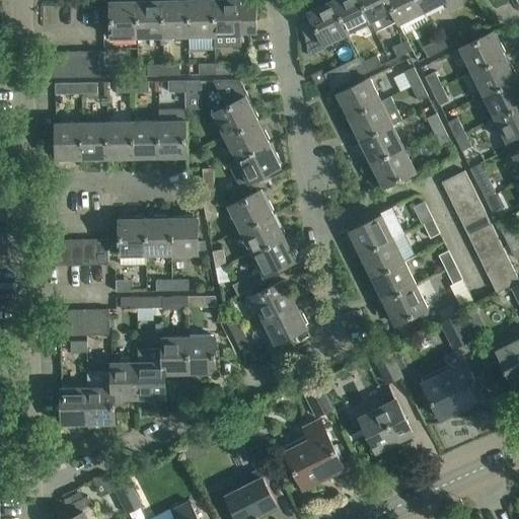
[(137,36),(136,0),(134,0),(123,0),(124,0),(110,1),(112,36),(137,36)]
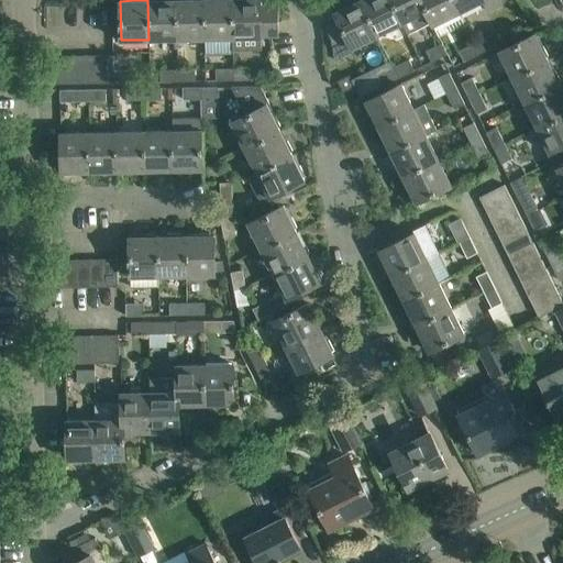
[(148,40),(177,39),(176,0),(151,0),(147,0),(148,40)]
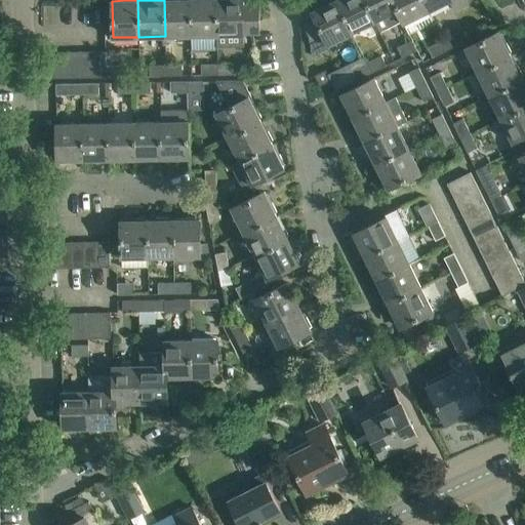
[(164,0),(165,36),(191,36),(190,0),(164,0)]
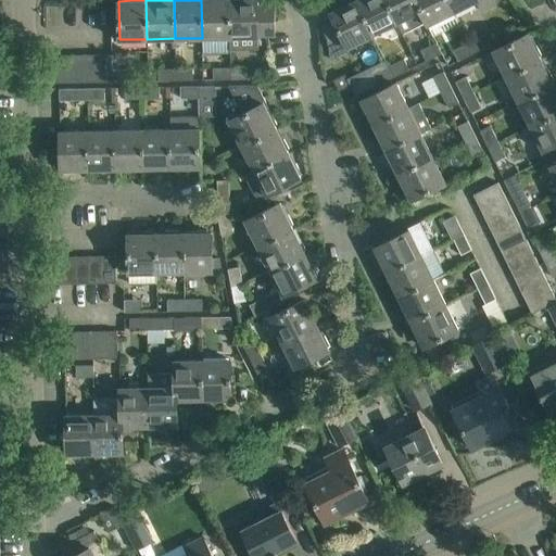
[(201,0),(202,38),(229,37),(228,0),(201,0)]
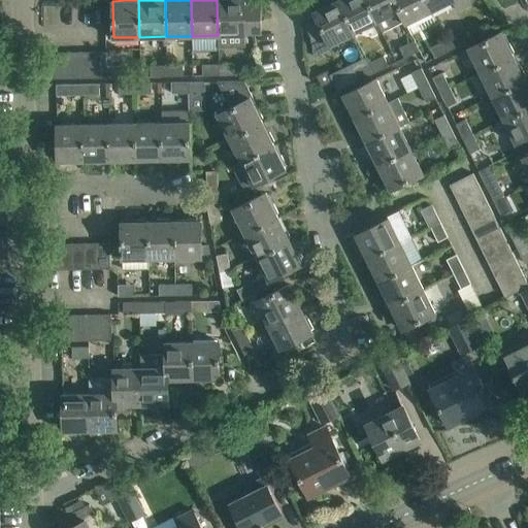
[(244,32),(254,32),(261,32),(261,3),(244,4),(243,0),(217,0),(218,35),(218,47),(245,46),(244,32)]
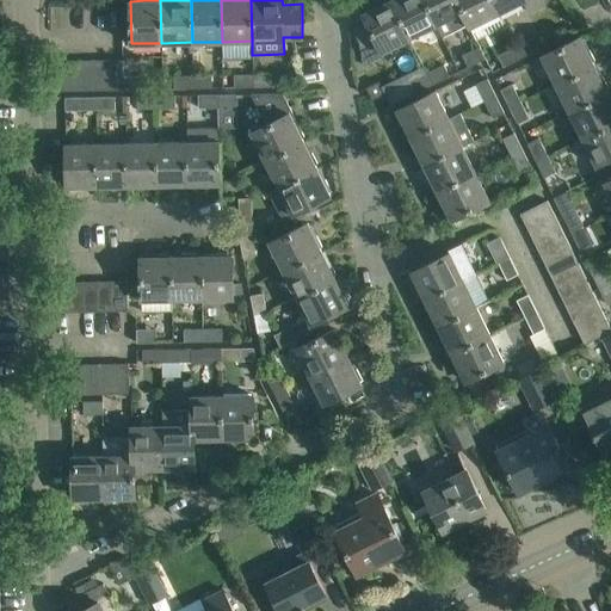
[(409,38),(390,0),(389,0),(388,1),(387,0),(382,0),(375,4),(376,6),(363,13),(382,51),(409,38)]
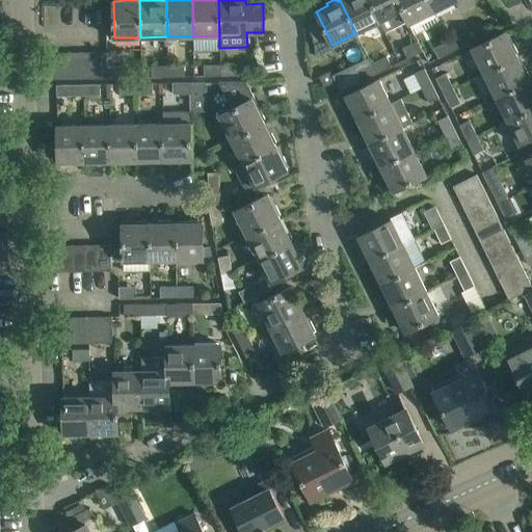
[(340,0),(356,33),(380,21),(369,0),(340,0)]
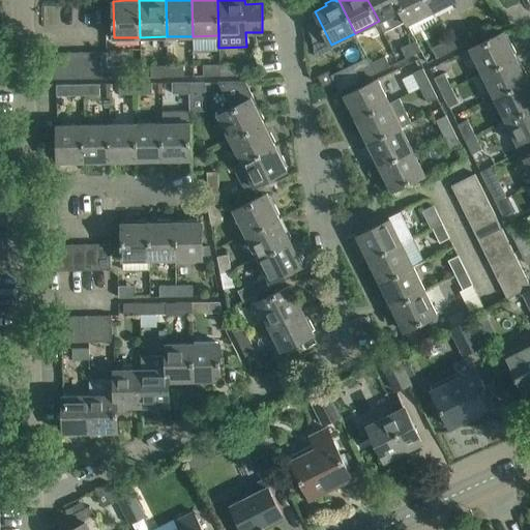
[(367,0),(379,21),(384,31),(406,21),(396,0),(367,0)]
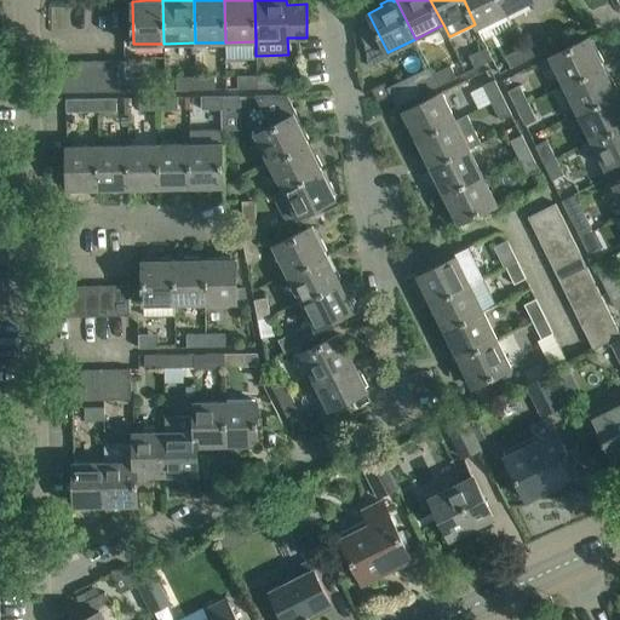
[(464,0),(475,24),(477,28),(506,13),(499,0),(464,0)]
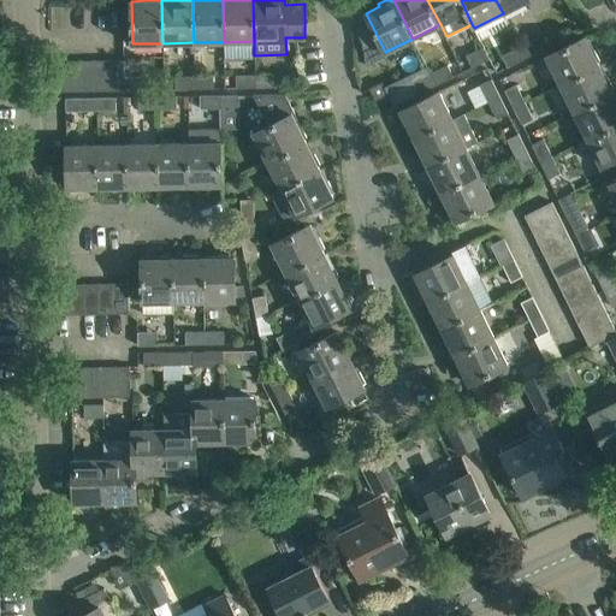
[(496,0),(503,13),(528,0),(535,11),(549,5),(546,0),(496,0)]
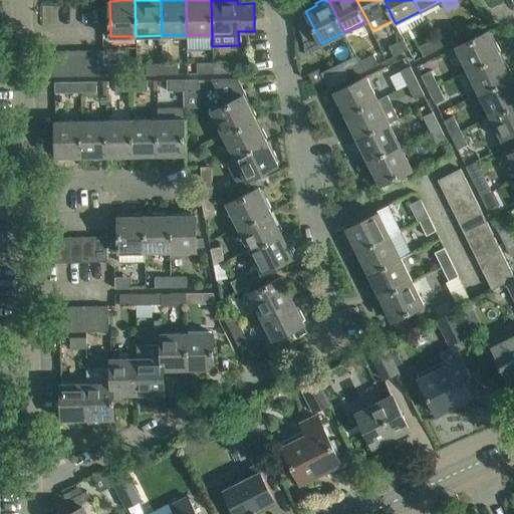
[(488,30),(456,46),(468,70),(500,54),(499,52),(501,51),(496,41),(494,42),(488,30)]
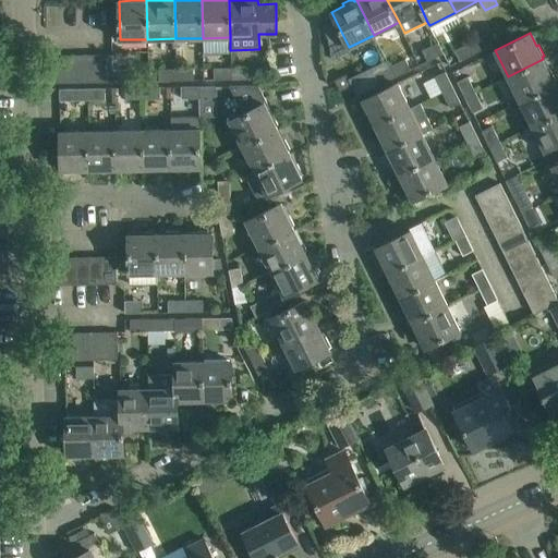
[(475,53),(492,46),(486,35),(471,43),(475,53)]
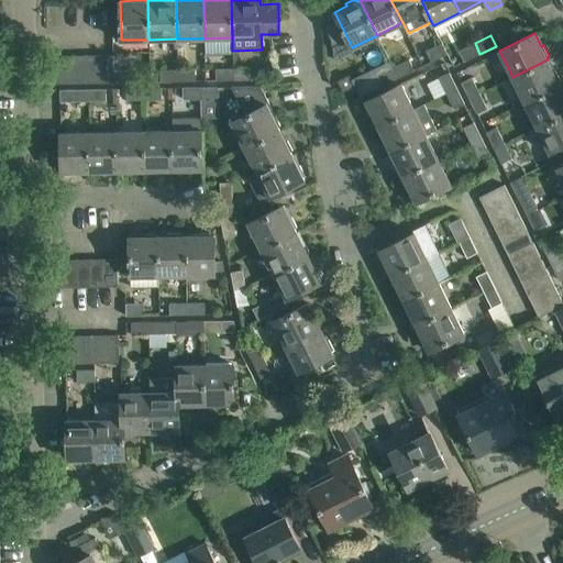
[(448,53),(442,43),(427,51),(431,61),(448,53)]
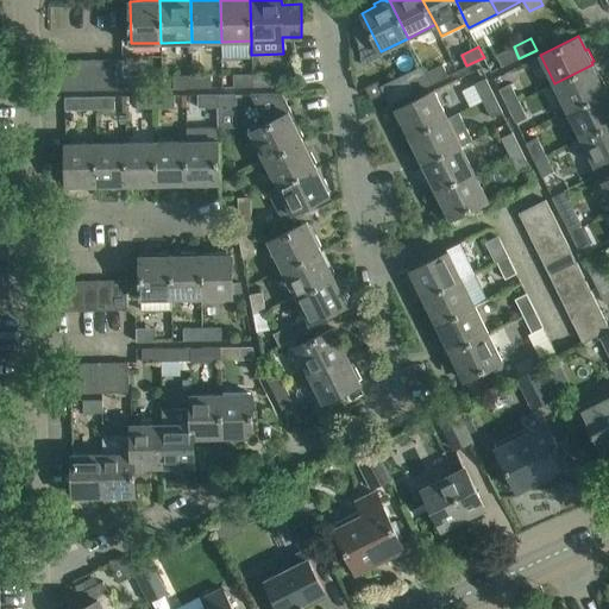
[(519,58),(514,46),(497,55),(502,67),(519,58)]
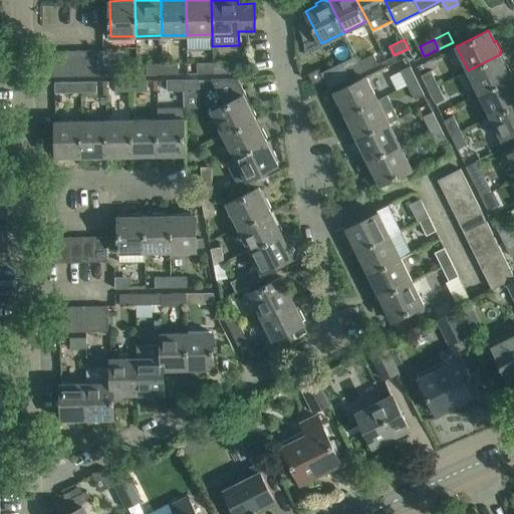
[(103,75),(103,64),(103,49),(91,50),(92,75),(103,75)]
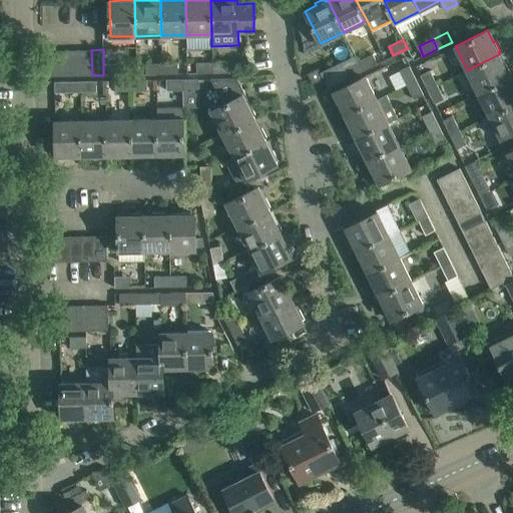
[(55,76),(54,50),(42,51),(42,76),(55,76)]
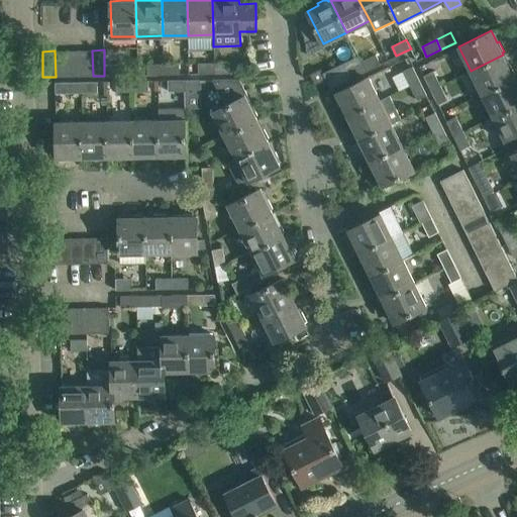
[(56,77),(68,76),(68,50),(55,50),(56,77)]
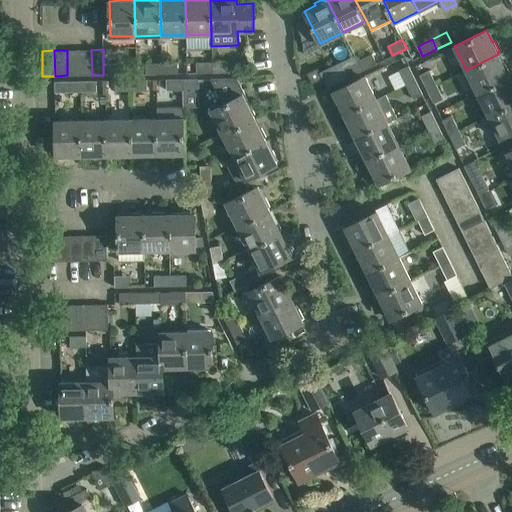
[(79,50),(67,50),(67,75),(80,75),(79,50)]
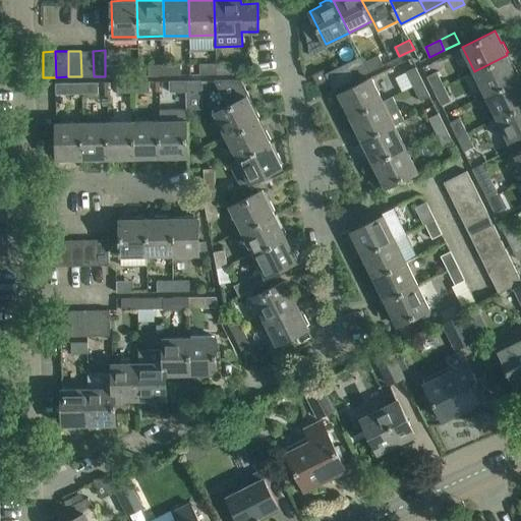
[(93,51),(80,51),(81,76),(94,76),(93,51)]
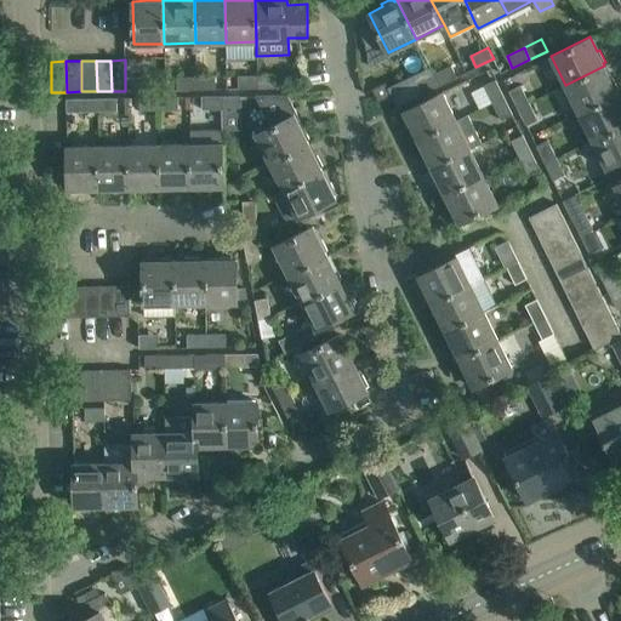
[(451,66),(434,74),(439,86),(457,77),(451,66)]
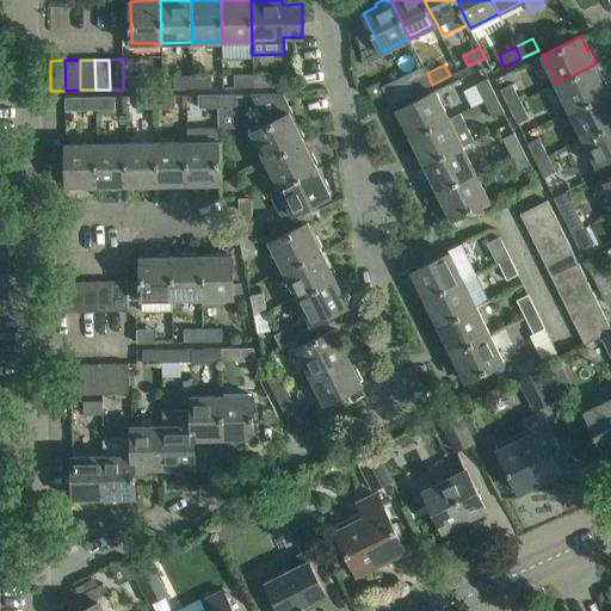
[(594,65),(556,84),(569,110),(608,91),(606,88),(609,87),(603,75),(600,76),(594,65)]
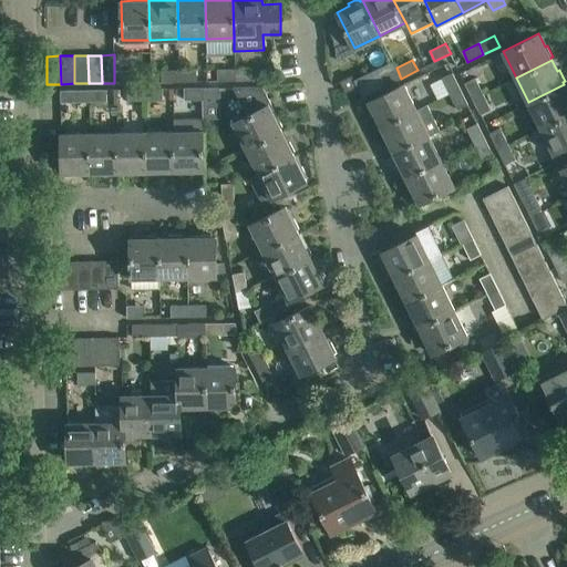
[(387,86),(401,79),(397,68),(381,75),(387,86)]
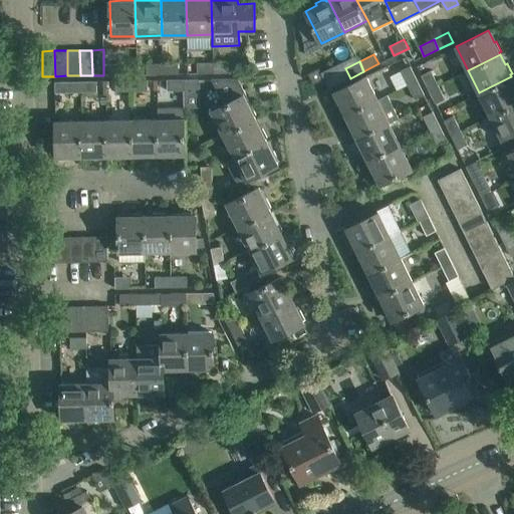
[(213,73),(213,62),(197,62),(197,73),(213,73)]
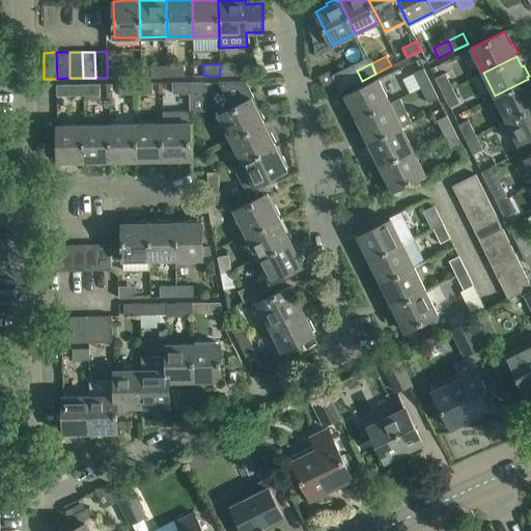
[(220,76),(236,75),(236,64),(220,64),(220,76)]
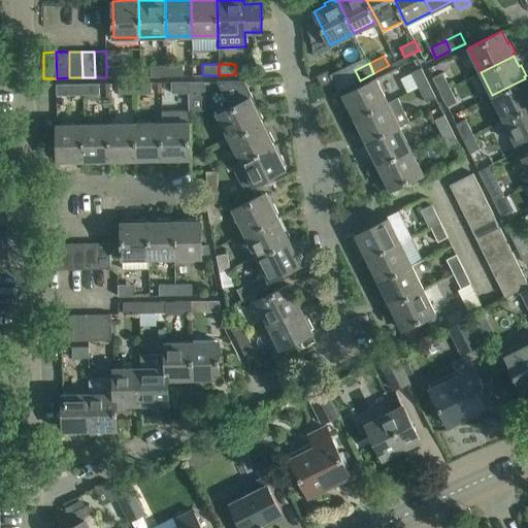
[(151,76),(167,76),(167,65),(151,65),(151,76)]
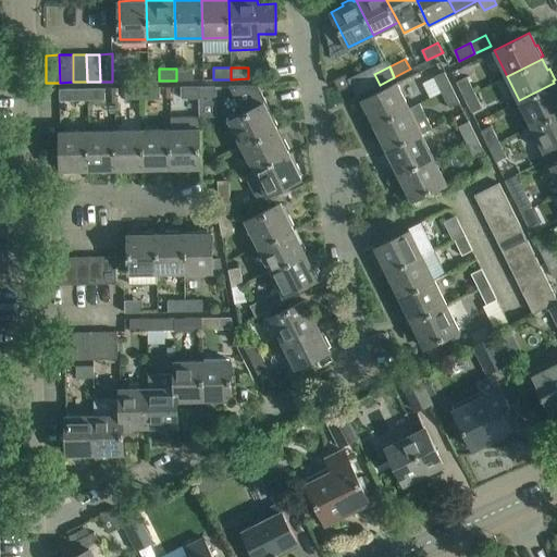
[(176,81),(194,79),(193,69),(176,69),(176,81)]
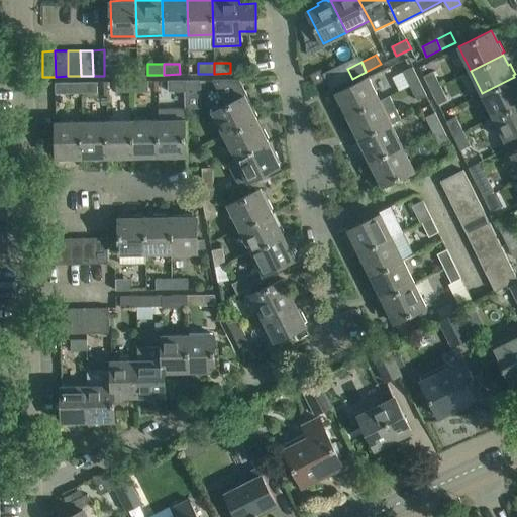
[(119,65),(104,65),(104,76),(120,75),(119,65)]
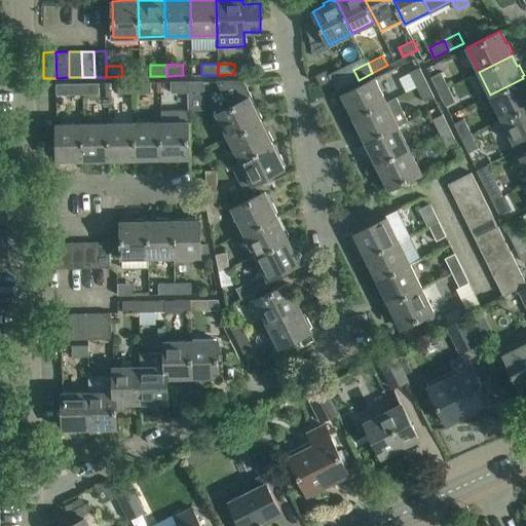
[(426,82),(420,68),(410,72),(417,86),(426,82)]
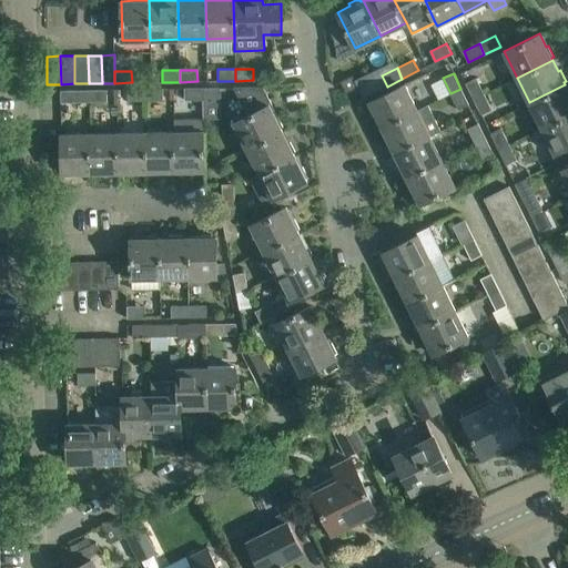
[(341,81),(342,83),(346,93),(357,87),(352,75),(341,81)]
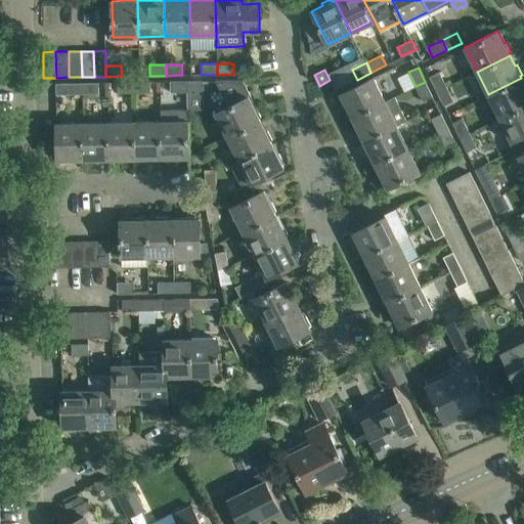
[(437,91),(446,86),(439,72),(430,77),(437,91)]
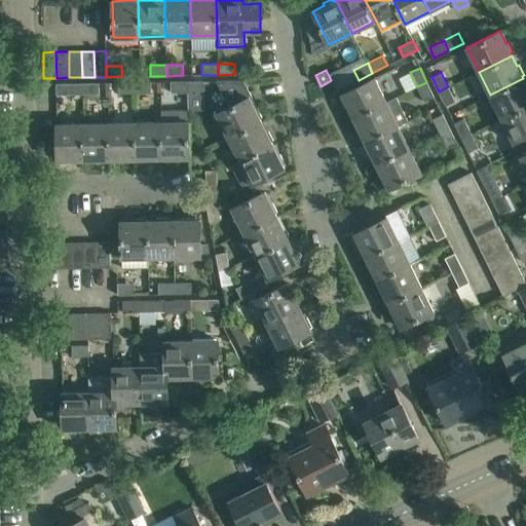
[(353,118),(386,102),(375,78),(342,95),(343,97),(341,98),(345,108),(347,107),(353,118)]
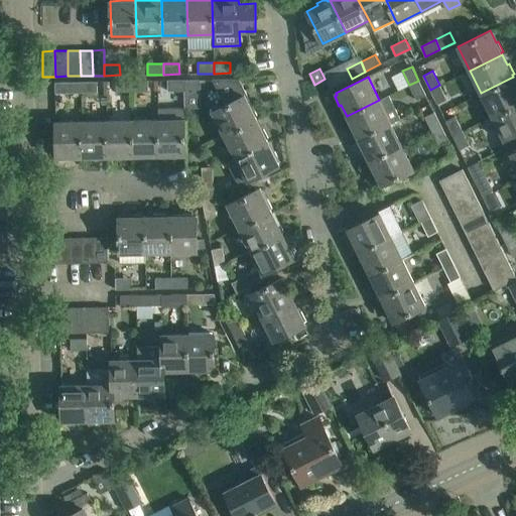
[(515,83),(513,77),(481,93),(492,115),(515,103),(515,83)]
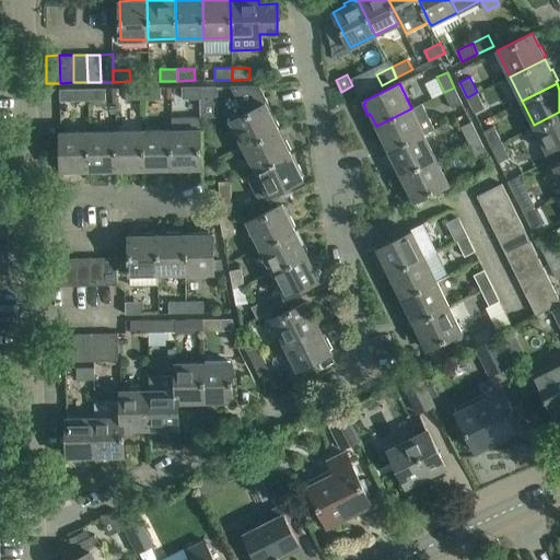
[(230,120),(242,146),(278,127),(277,126),(279,125),(273,114),(271,115),(266,104),(268,103),(259,85),(231,85),(231,86),(244,114),(230,120)]
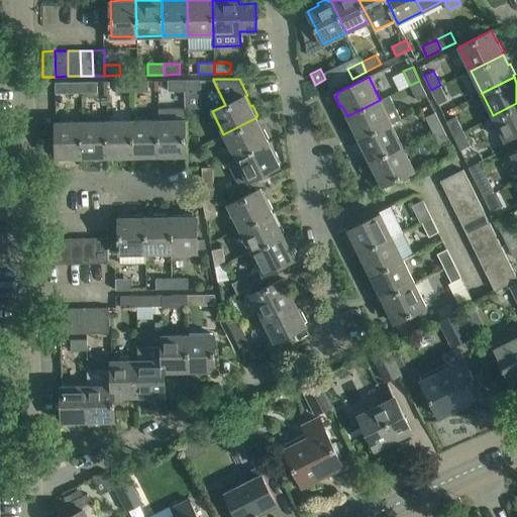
[(169,91),(185,91),(185,80),(168,80),(169,91)]
